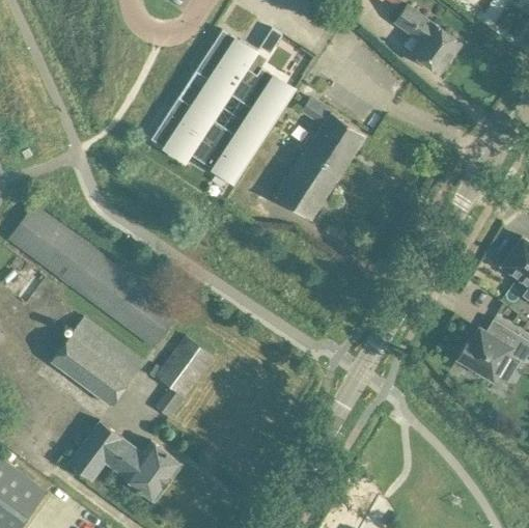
[(414,54),(441,74),(462,46),(409,6),(396,24),(422,43),(414,54)]
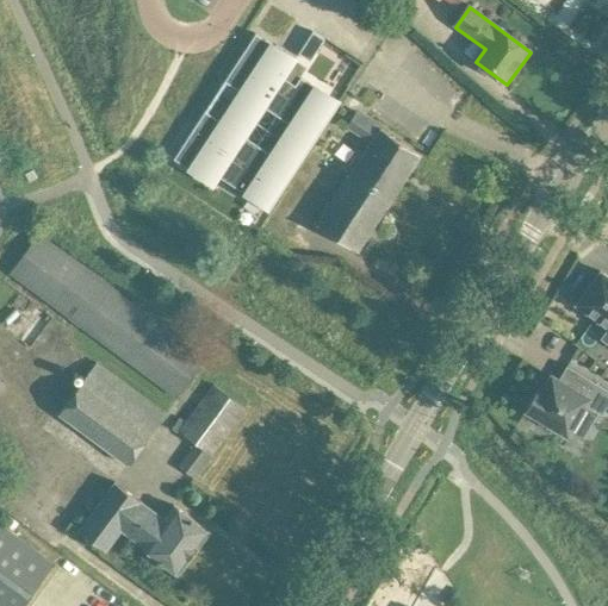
[(311,39),(301,56),(308,61),(312,64),(327,42),(322,39),(315,33),(311,39)]
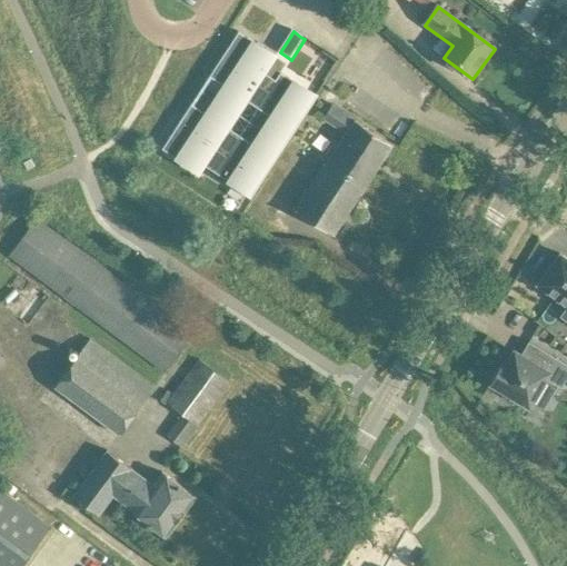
[(277,58),(240,35),(163,150),(200,175),(205,167),(251,197),(317,98),(281,75),(277,82),(266,75),(277,58)]
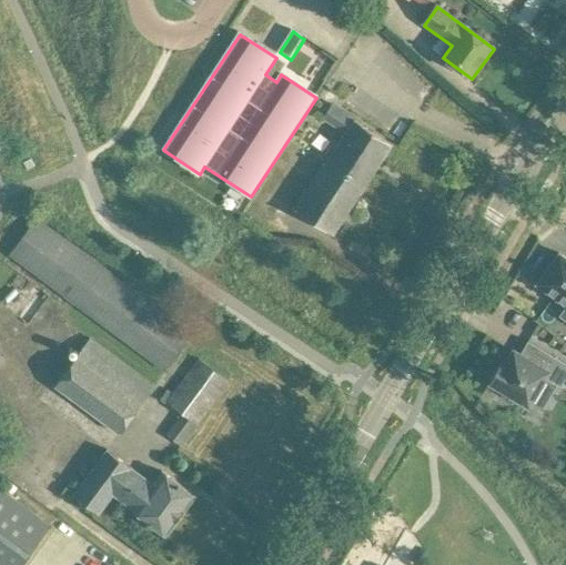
[(296,212),(333,236),(393,147),(355,122),(333,107),(324,121),(346,135),(296,212)]
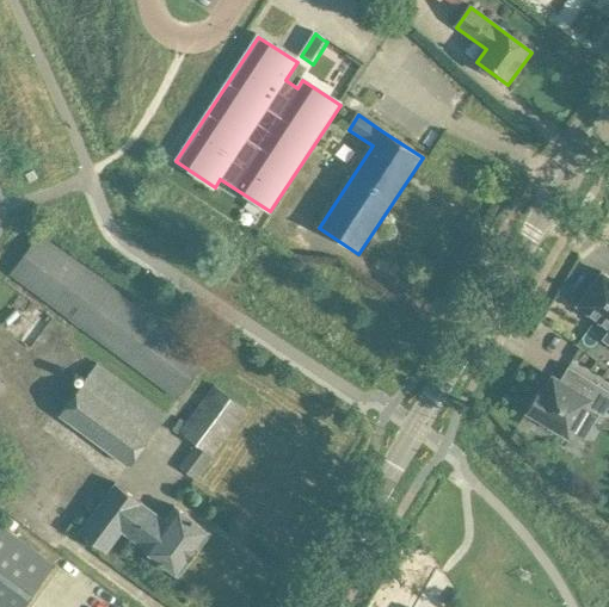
[(192,181),(188,189),(208,202),(211,194),(192,181)]
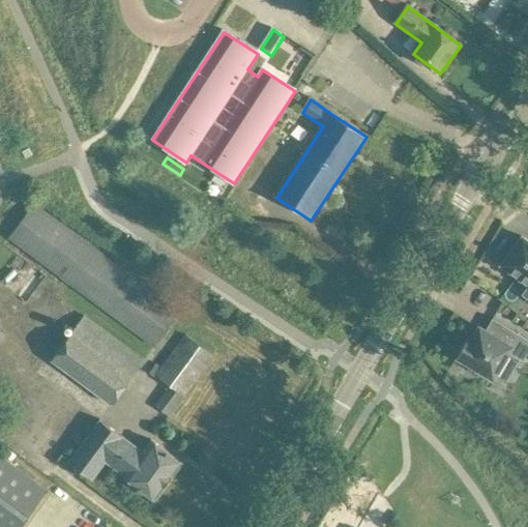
[(238,183),(225,205),(259,227),(272,205),(271,205),(268,210),(236,189),(239,183),(238,183)]
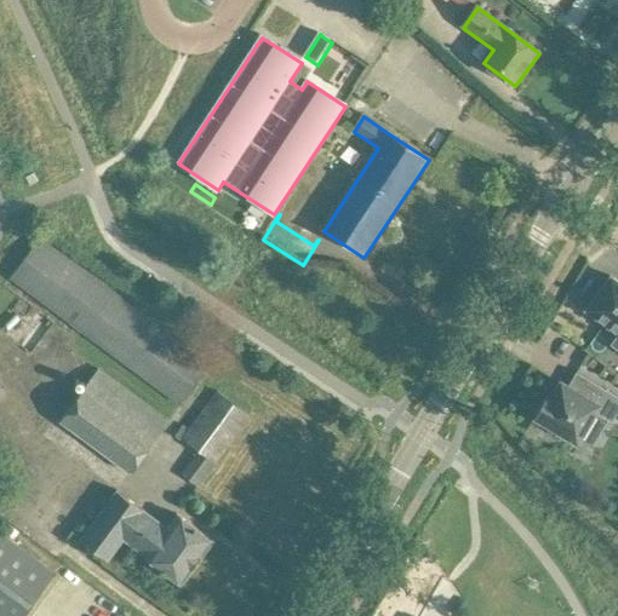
[(211,367),(41,241),(12,281),(182,407),(211,367)]
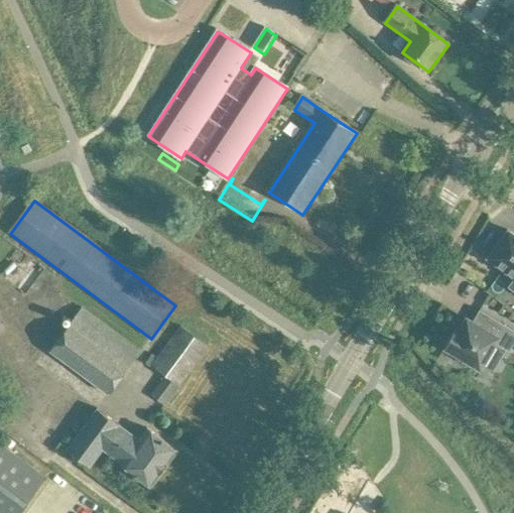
[(488,260),(513,279),(513,284),(510,289),(513,291),(513,235),(509,232),(488,260)]
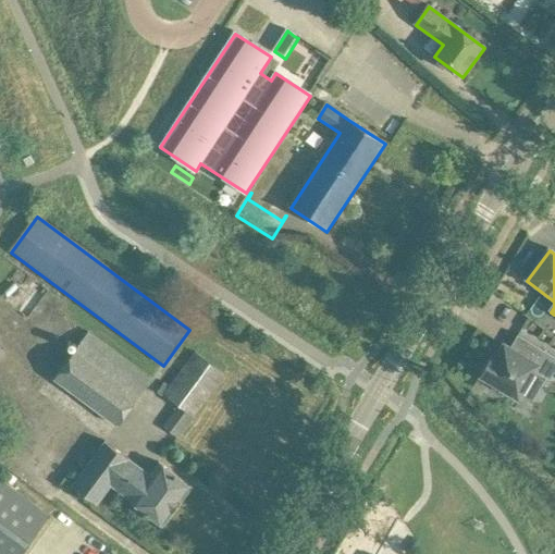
[(93,409),(118,428),(152,381),(89,334),(54,381),(93,409)]
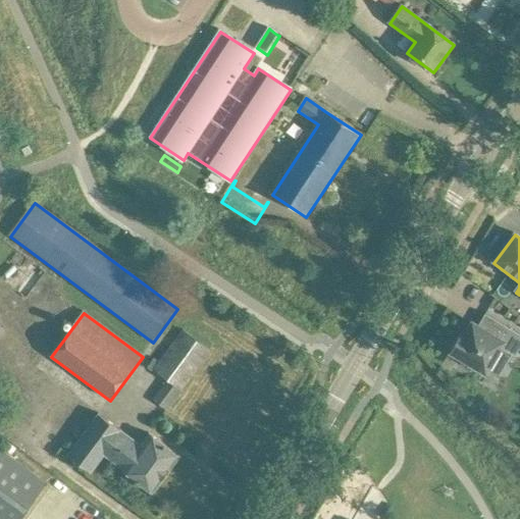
[(479,327),(473,324),(466,336),(462,334),(460,338),(459,338),(453,349),(453,350),(451,353),(457,356),(455,359),(468,367),(469,364),(486,374),(501,350),(516,358),(519,351),(519,335),(486,316),(479,327)]
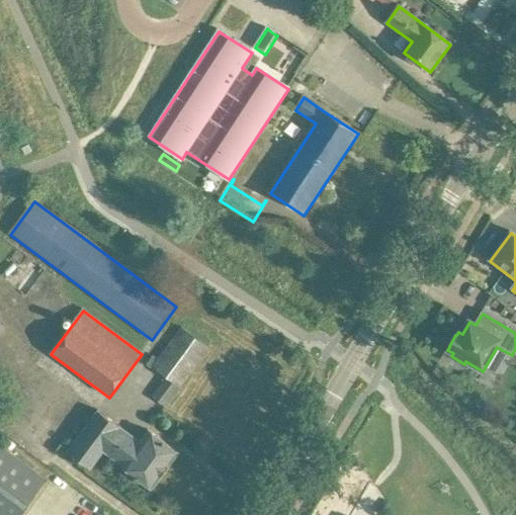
[(154,400),(166,408),(208,349),(183,330),(154,369),(168,379),(154,400)]
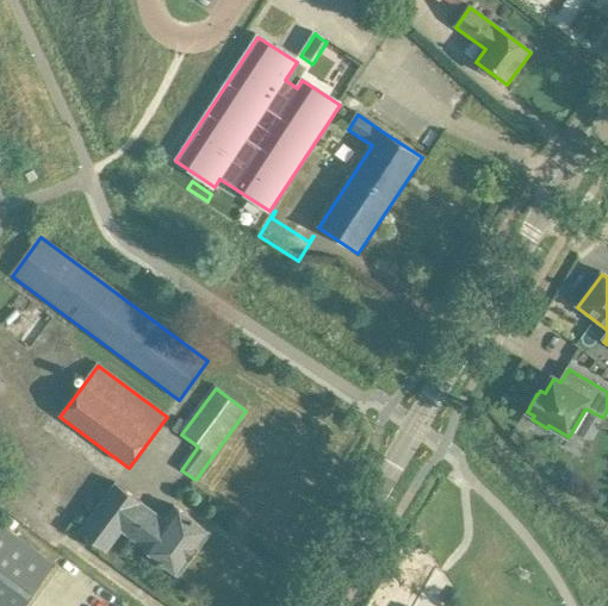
[(80,533),(107,554),(123,532),(146,549),(144,550),(180,576),(211,533),(175,508),(166,522),(117,485),(80,533)]
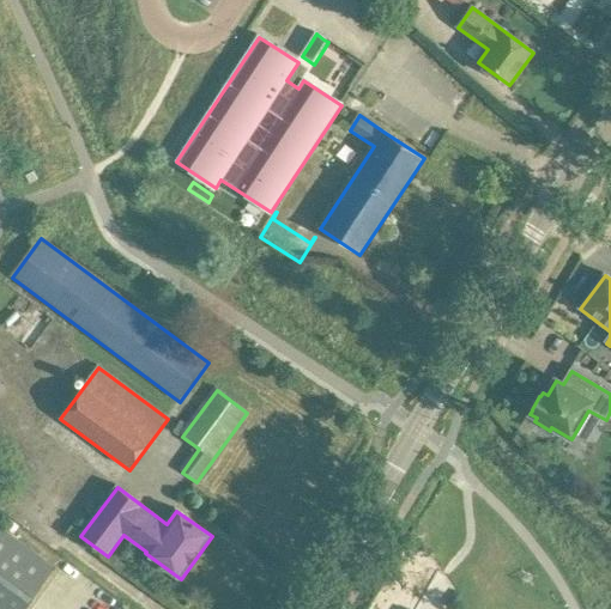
[(26,608),(56,570),(0,528),(0,608),(26,608)]
